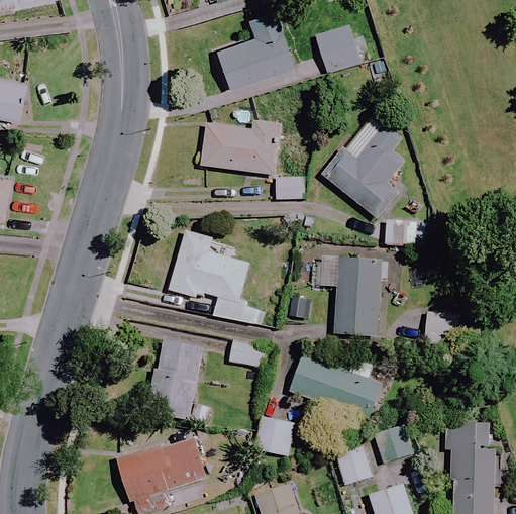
[(0,13),(15,12),(13,0),(0,0),(0,13)]
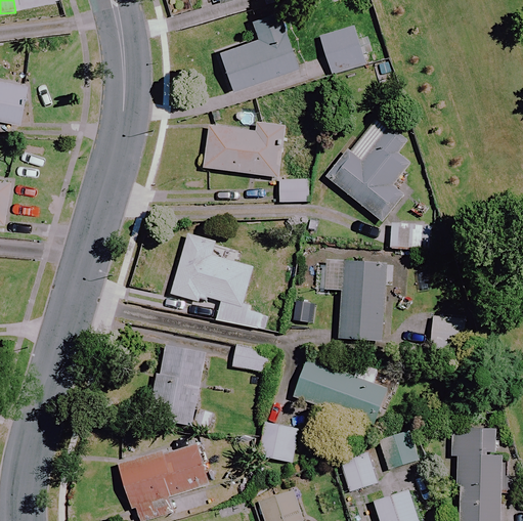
[(296,68),(275,10),(251,18),(258,38),(218,51),(231,90),(296,68)]
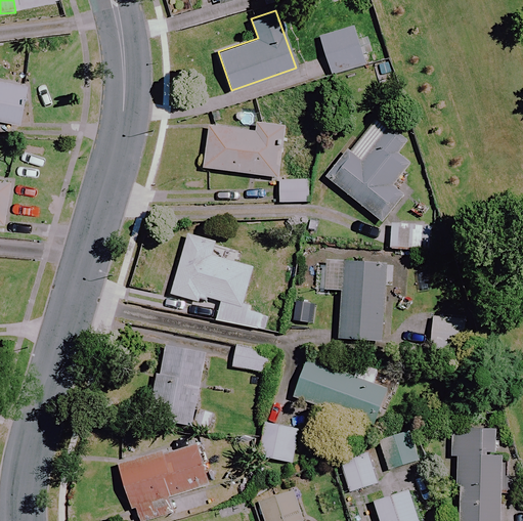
[(364,64),(353,26),(320,35),(332,75),(364,64)]
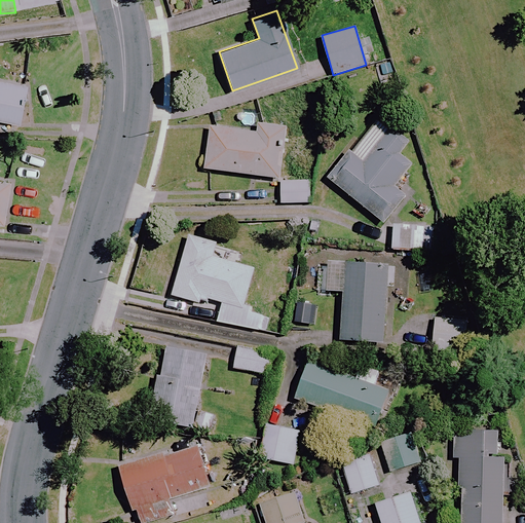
[(0,119),(19,124),(27,86),(0,80),(0,119)]
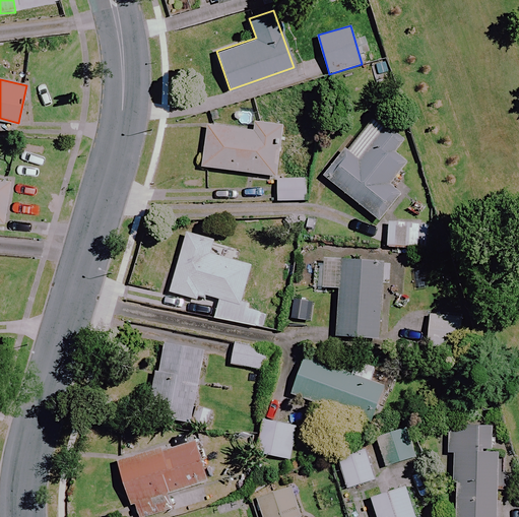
[(403,140),(375,117),(348,149),(326,177),(379,220),(400,194),(389,185),(403,168),(389,156),(403,140)]
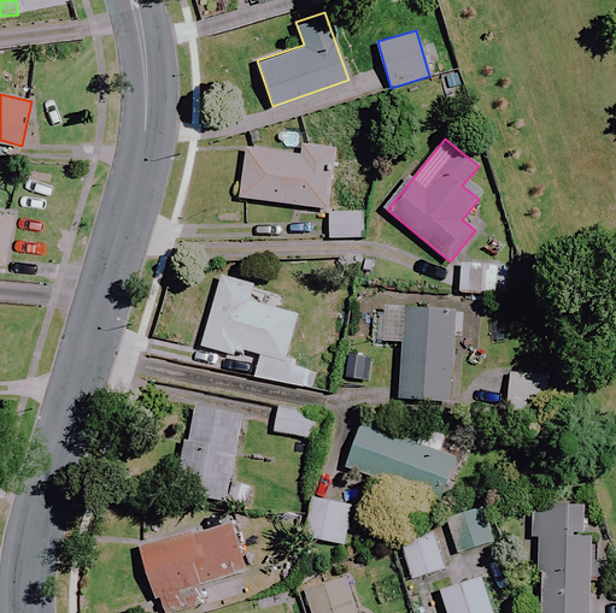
[(335,147),(301,143),(300,153),(247,147),(240,198),(327,208),(335,147)]
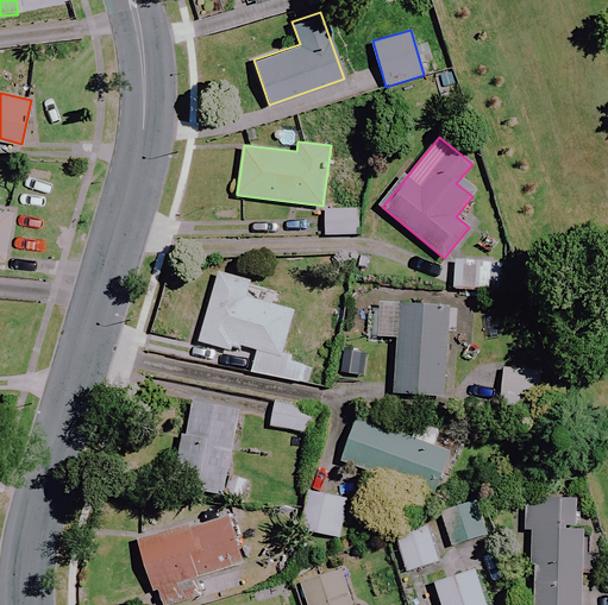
[(0,257),(5,258),(11,207),(0,205),(0,257)]
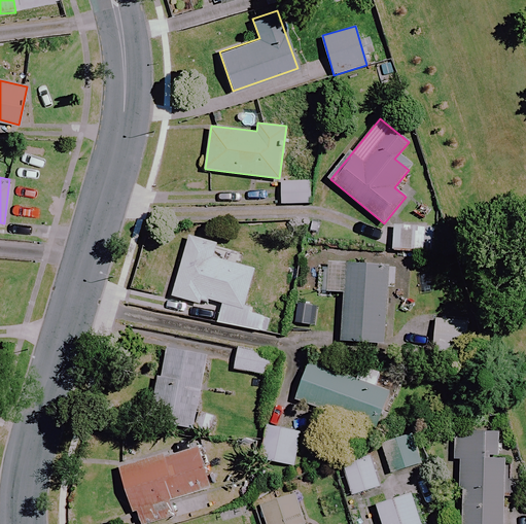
[(311,203),(311,181),(282,181),(281,203),(311,203)]
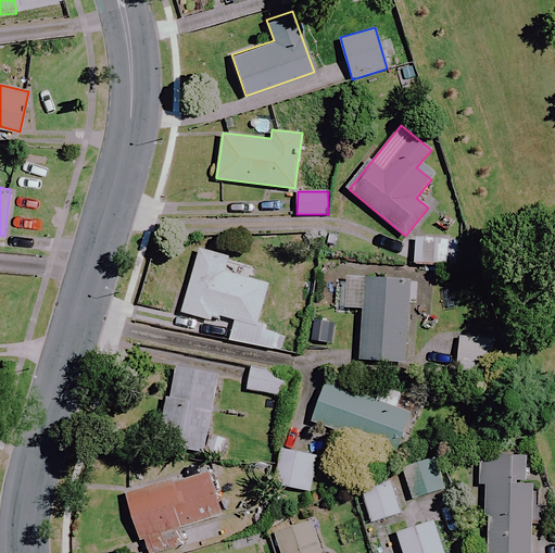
[(470,238),(415,237),(414,264),(469,265),(470,238)]
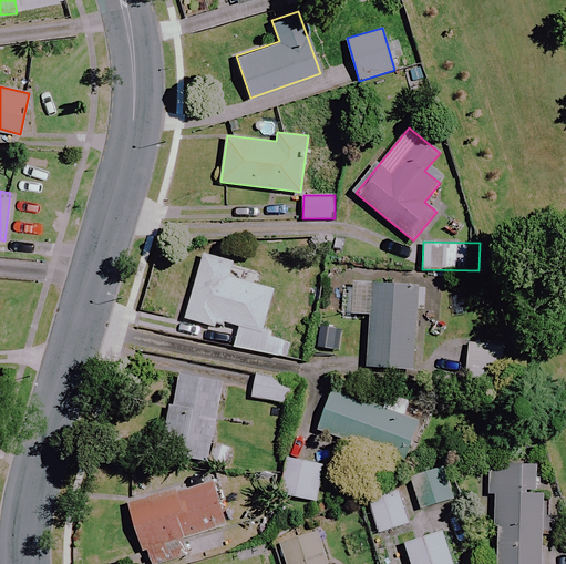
[(233,259),(201,252),(185,318),(236,330),(233,345),(285,357),(288,340),(263,334),(274,288),(229,277),(233,259)]
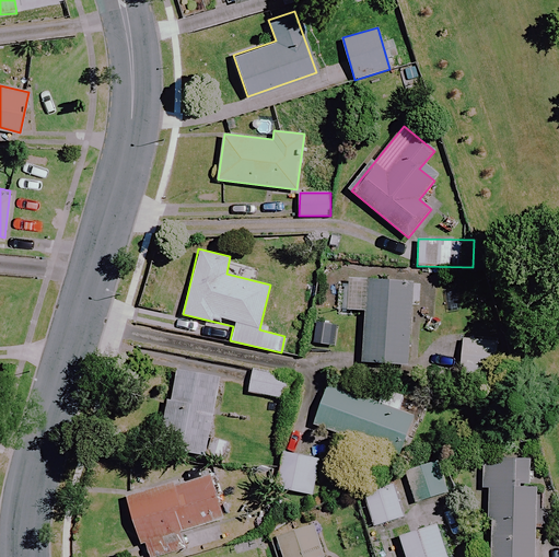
[(414,278),(369,276),(340,274),(338,310),(367,312),(363,361),(408,363),(414,278)]
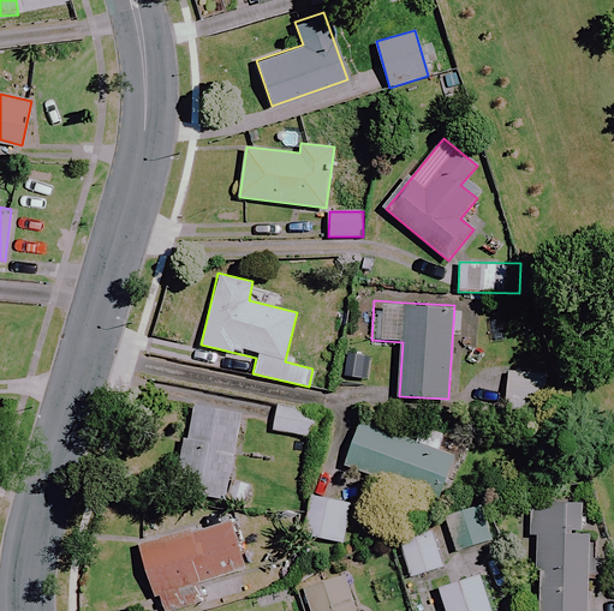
[(537,371),(508,369),(505,407),(534,409),(537,371)]
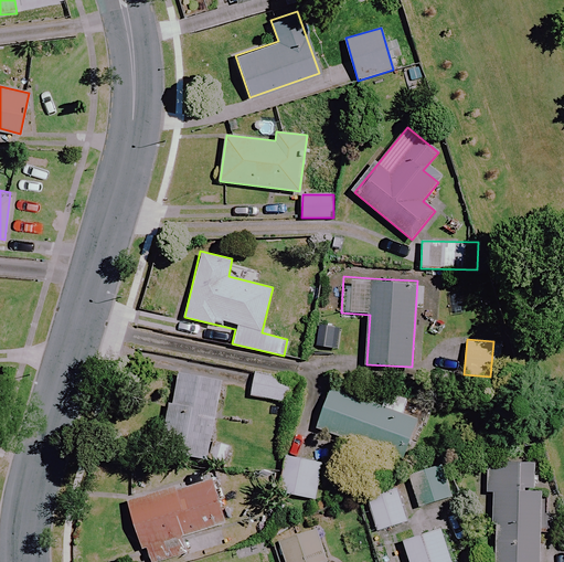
[(213,436),(224,379),(176,369),(159,451),(223,464),(227,439),(213,436)]
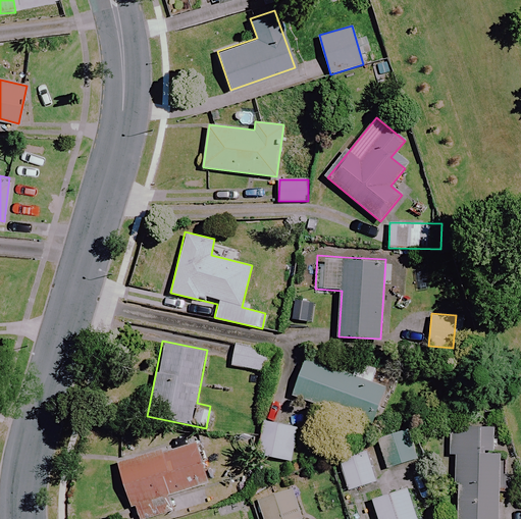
[(236,342),(232,355),(231,362),(262,368),(267,348),(236,342)]
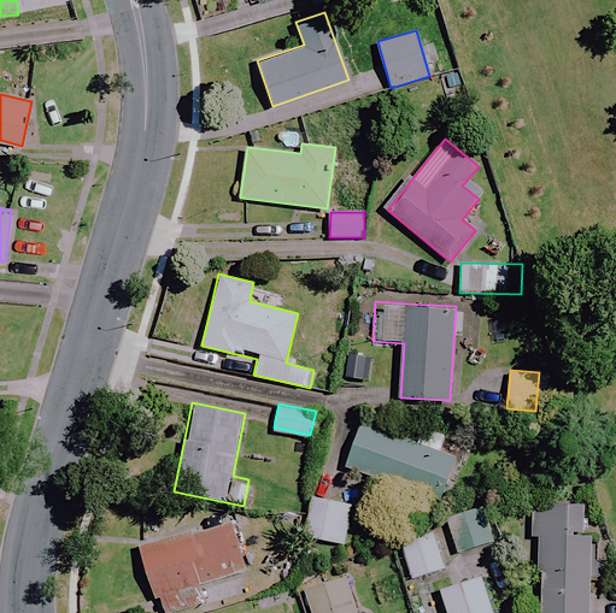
[(358,425),(345,464),(447,499),(467,443),(416,425),(410,442),(358,425)]
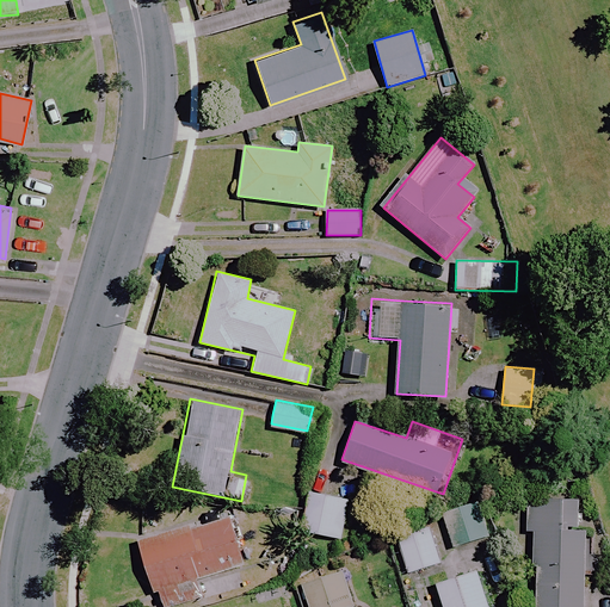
[(349,500),(308,490),(299,530),(339,539),(349,500)]
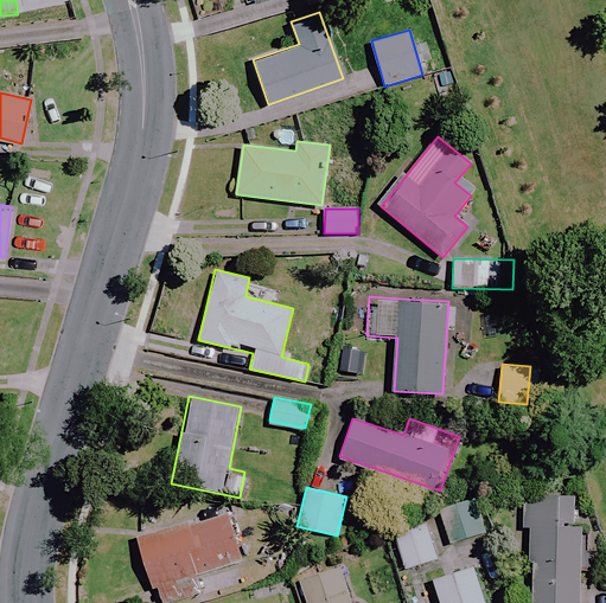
[(579,602),(576,493),(498,495),(499,525),(530,524),(531,602),(579,602)]
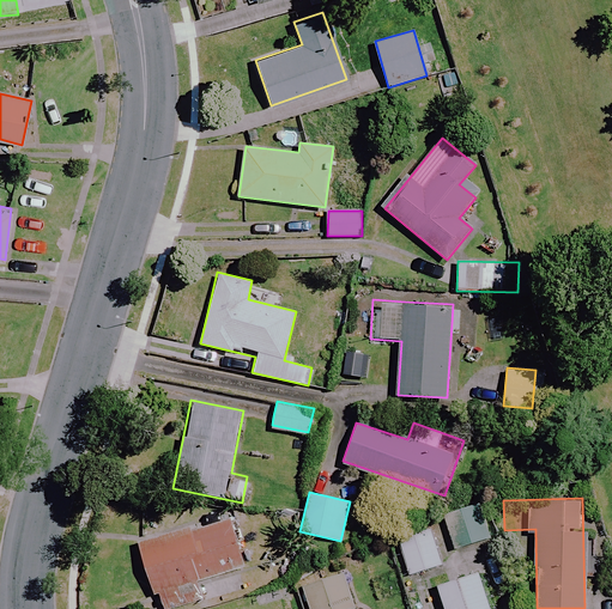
[(488,537),(477,501),(443,512),(454,548),(488,537)]
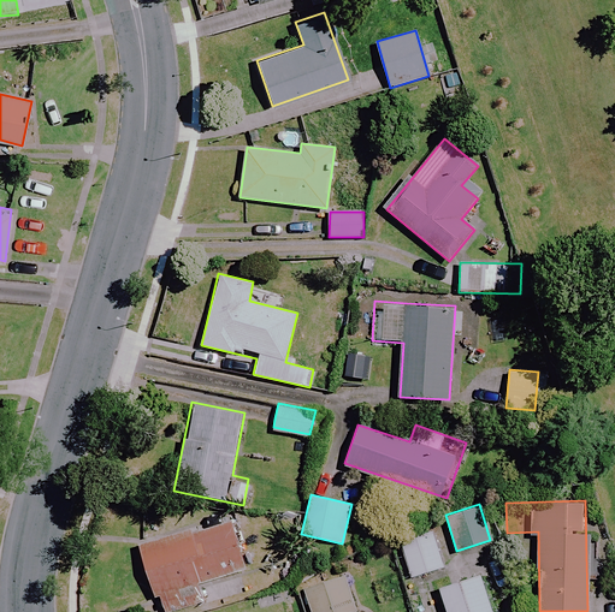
[(246,569),(231,517),(140,544),(159,611),(165,611),(203,601),(199,582),(246,569)]
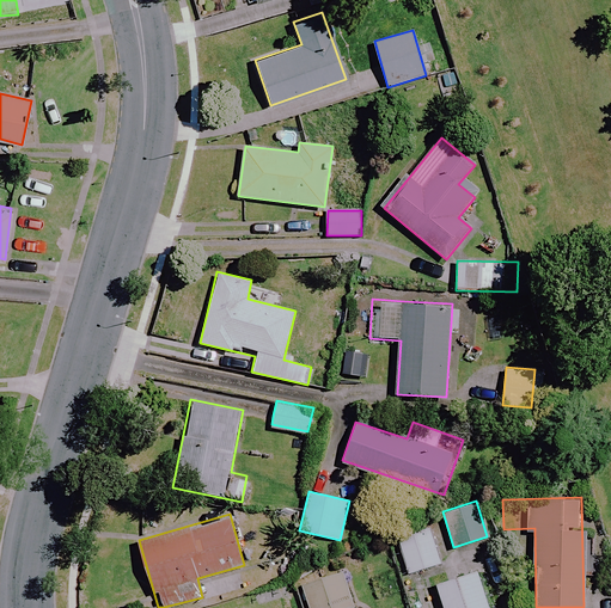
[(440,564),(429,527),(397,535),(408,572),(440,564)]
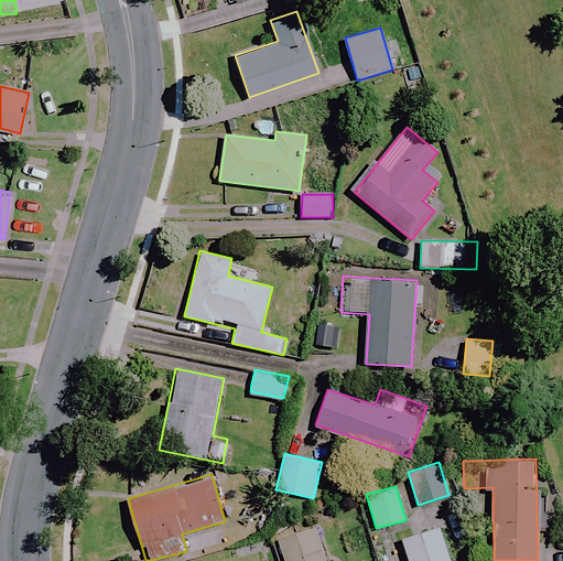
[(324,560),(328,560),(316,526),(278,540),(284,560),(324,560)]
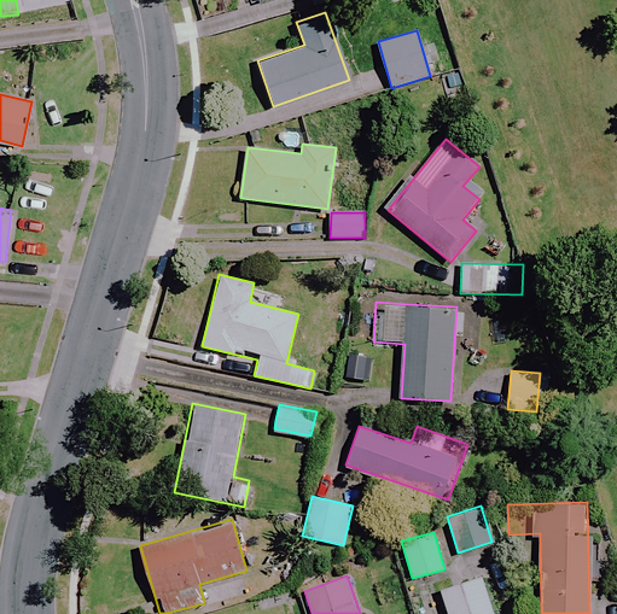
[(494,613),(483,577),(441,591),(448,613),(494,613)]
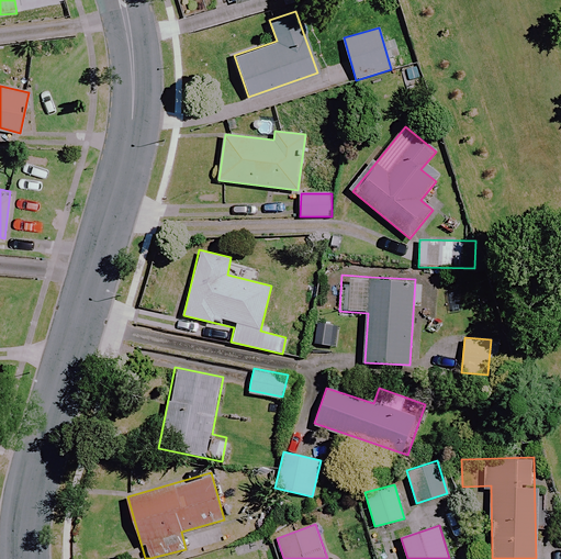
All buildings are outlined.
